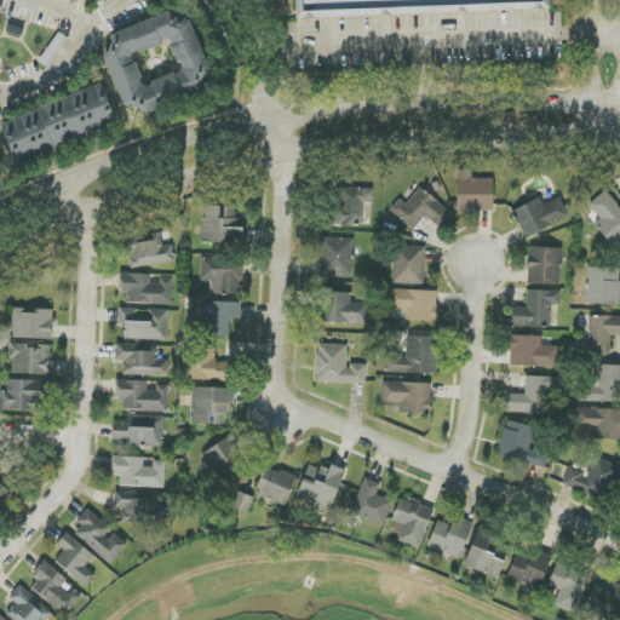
[(296,0),(297,18),(550,10),(549,0),(296,0)]
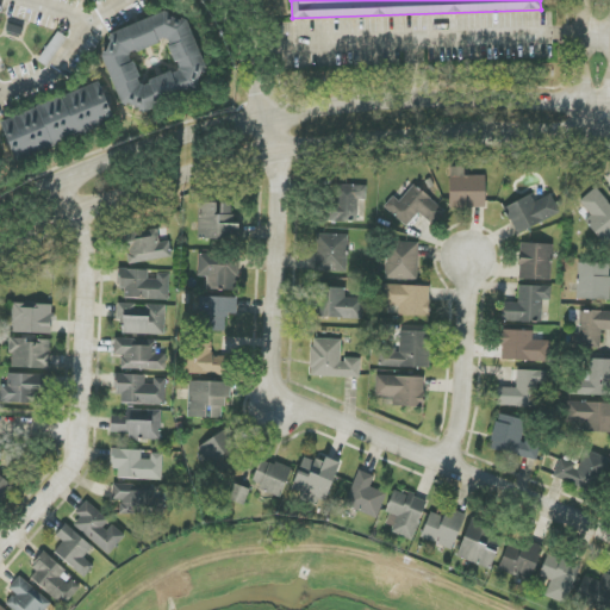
[(101,53),(122,107),(134,103),(137,112),(211,86),(187,17),(173,22),(169,12),(107,33),(113,49),(101,53)]
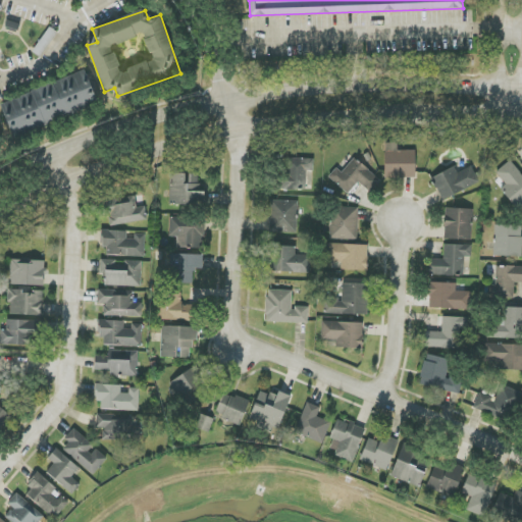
[(0,101),(12,136),(98,106),(86,72),(0,101)]
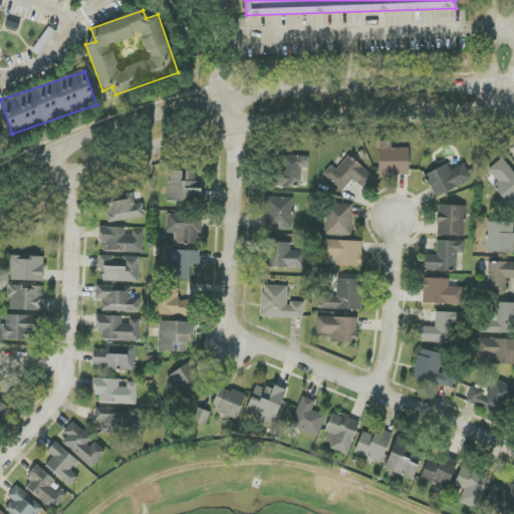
[(379,176),(410,175),(409,148),(391,149),(390,141),(378,141),(379,176)]
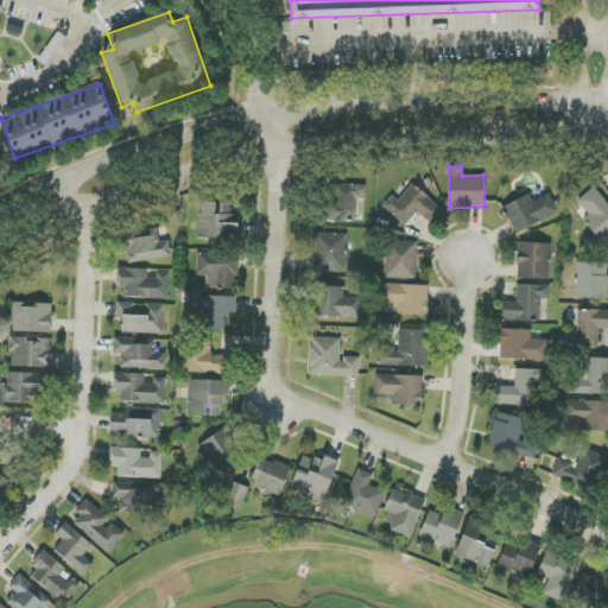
[(359,200),(365,200),(366,185),(335,184),(335,203),(325,202),(325,221),(358,222),(359,200)]
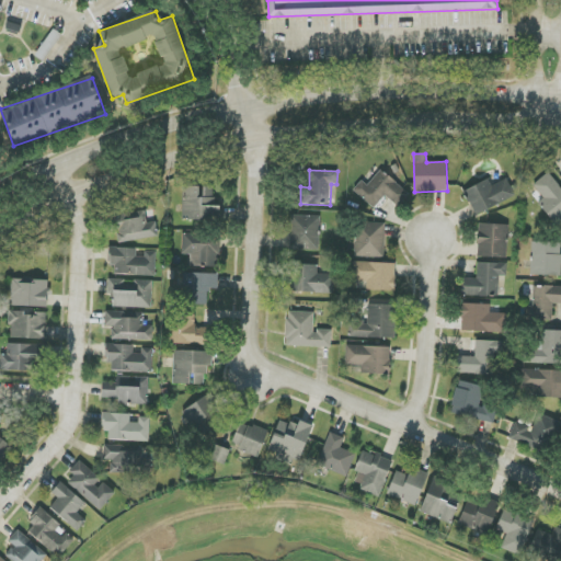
[(385,195),(399,207),(410,194),(379,170),(367,186),(362,181),(353,191),(375,208),(385,195)]
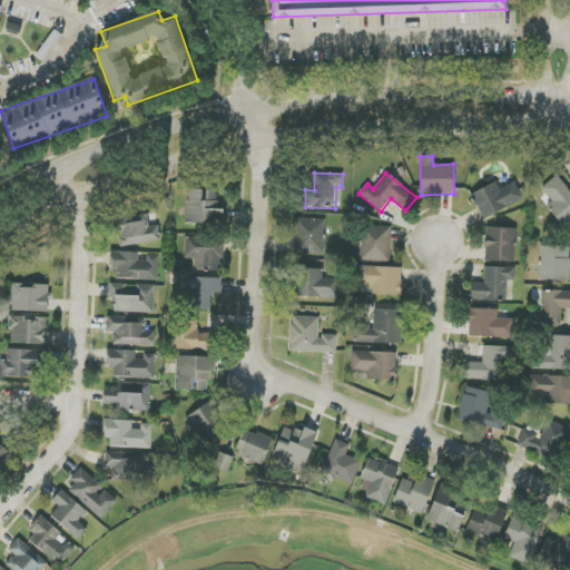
[(548,206),(563,228),(569,223),(569,190),(558,176),(542,188),(552,203),(548,206)]
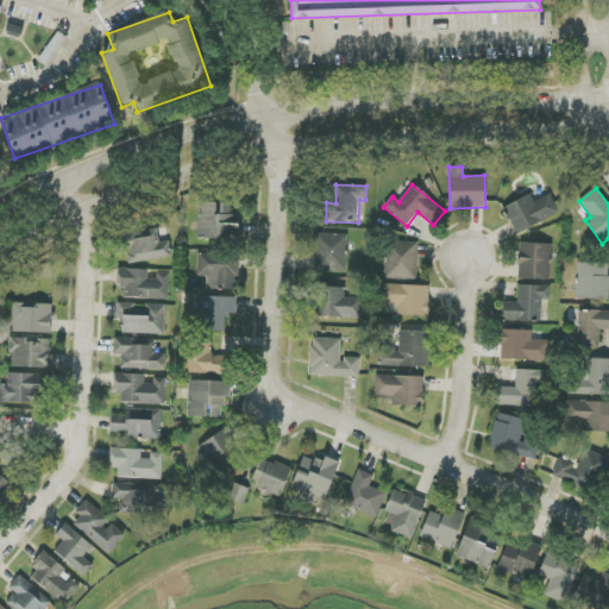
[(503,208),(516,234),(559,213),(550,194),(534,202),(531,194),(503,208)]
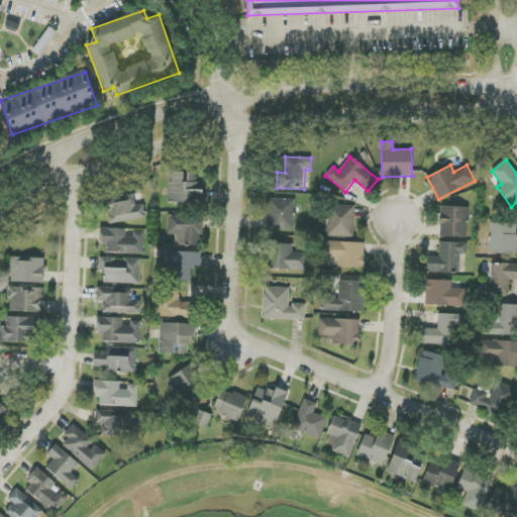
[(198,171),(168,172),(169,203),(204,202),(204,190),(198,190),(198,171)]
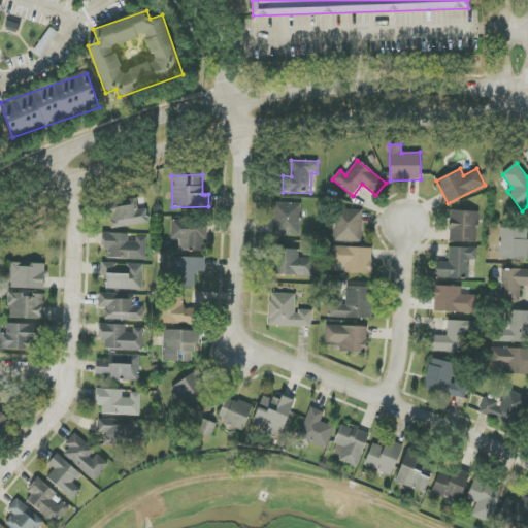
[(146,209),(137,209),(136,200),(101,202),(102,218),(110,218),(111,227),(147,224),(146,209)]
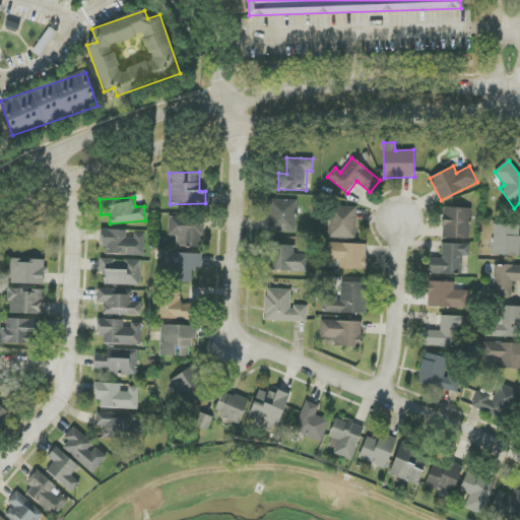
[(297,200),(268,200),(269,232),(297,232),(297,200)]
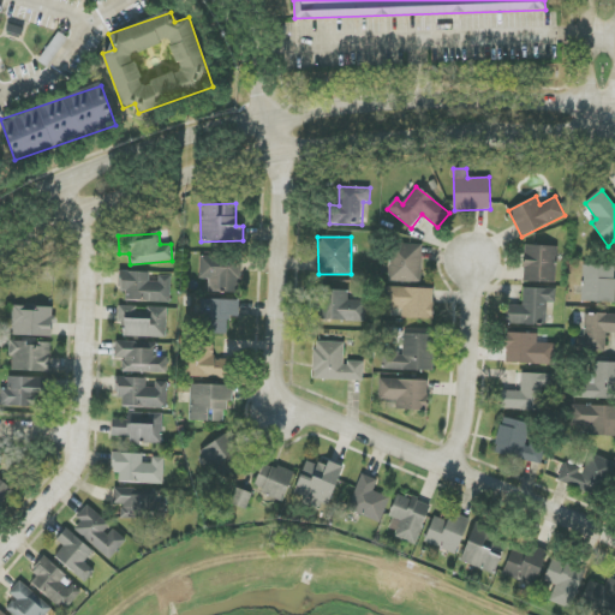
[(389,282),(421,282),(422,245),(389,244),(389,282)]
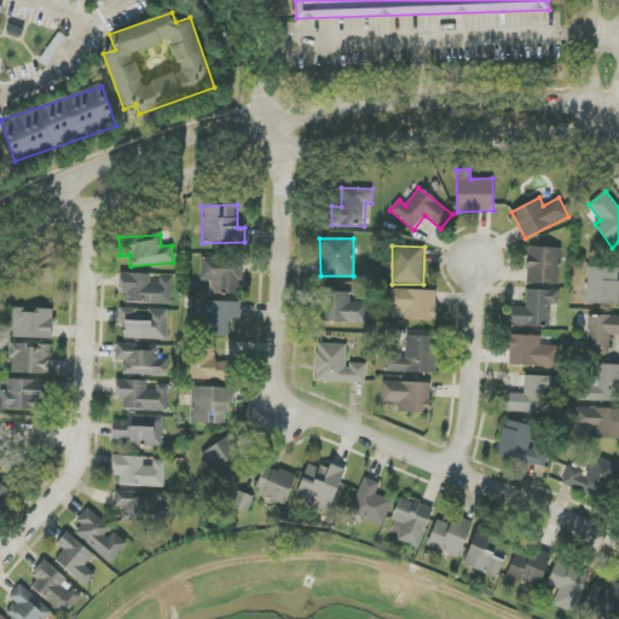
[(560,284),(561,248),(528,248),(527,284),(560,284)]
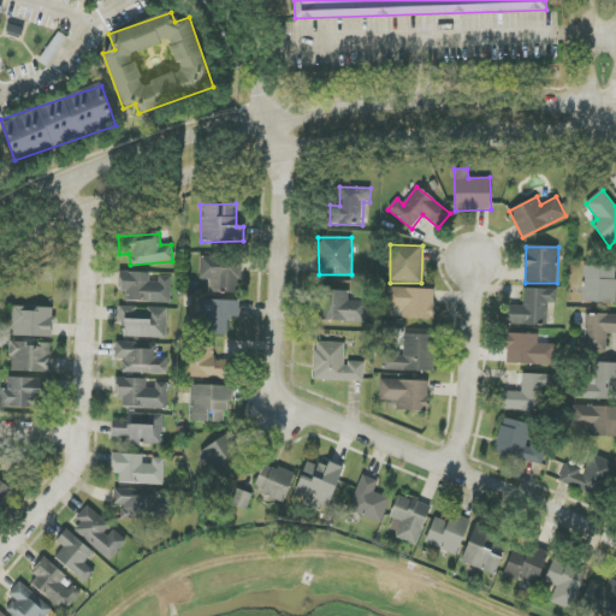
[(240,294),(241,258),(201,256),(200,279),(208,279),(208,292),(240,294)]
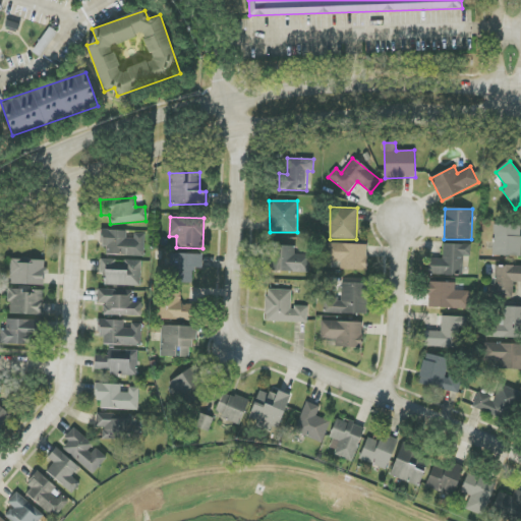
[(520,256),(520,244),(520,225),(494,224),(493,256),(520,256)]
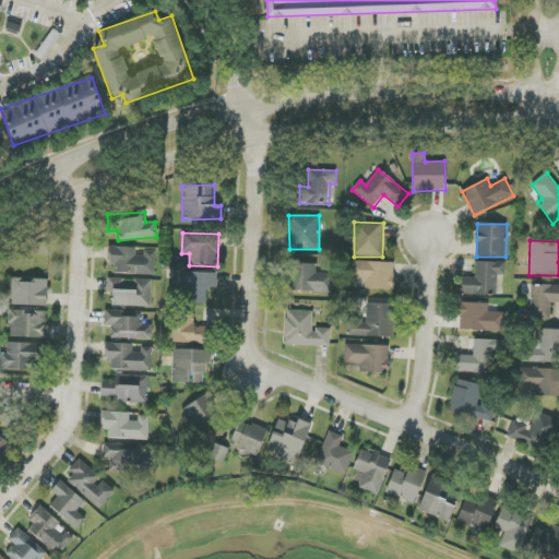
[(155,251),(144,250),(144,256),(135,256),(137,248),(111,247),(110,274),(155,275),(155,251)]
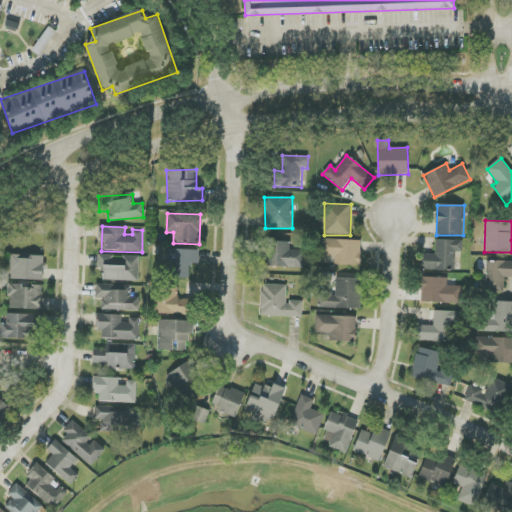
[(320,257),(335,257),(335,265),(360,265),(361,240),(321,239),(320,257)]
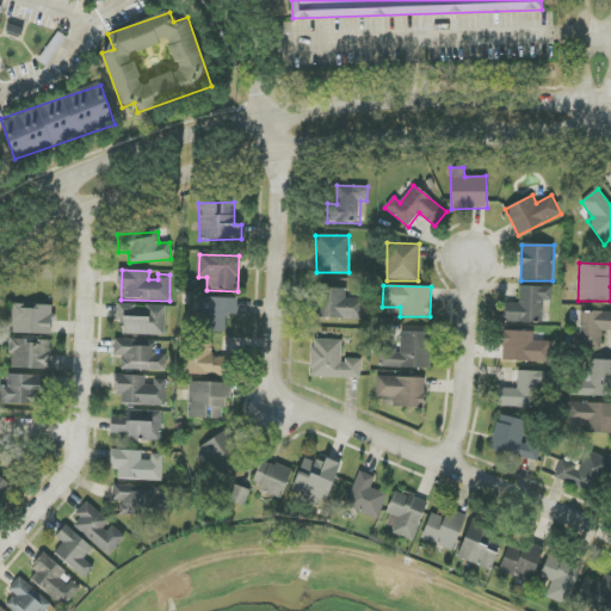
[(503,322),(543,323),(543,301),(551,301),(551,288),(520,287),(519,304),(504,303),(503,322)]
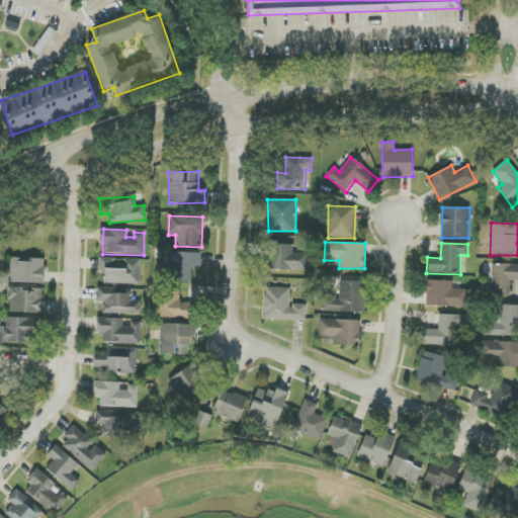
[(293,245),(270,245),(270,270),(308,271),(308,253),(293,253),(293,245)]
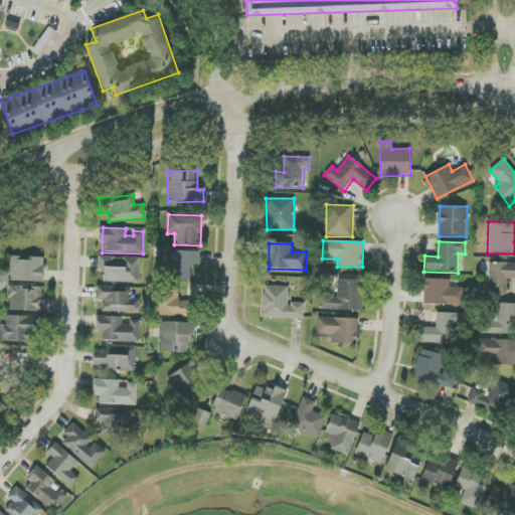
[(167,281),(191,281),(191,266),(200,266),(200,251),(167,251),(167,281)]
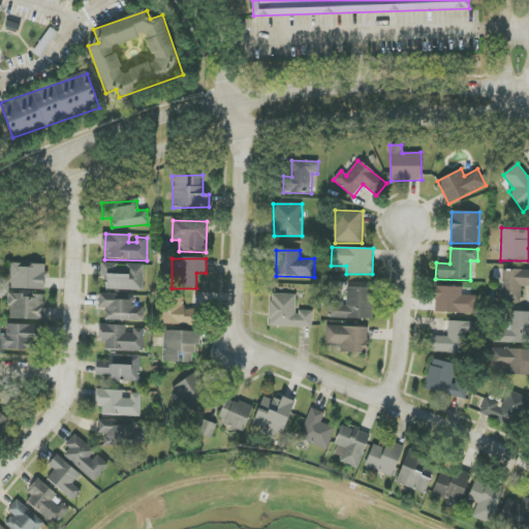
[(44,265),(11,263),(10,288),(44,289),(44,265)]
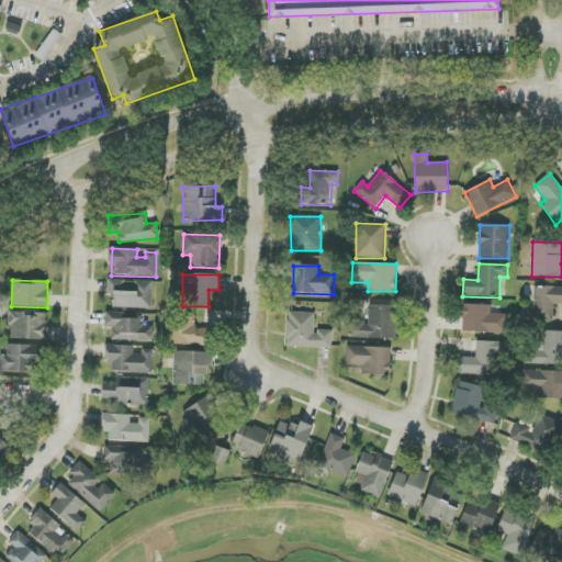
[(113,307),(153,308),(153,282),(124,281),(125,280),(109,280),(108,294),(113,294),(113,307)]
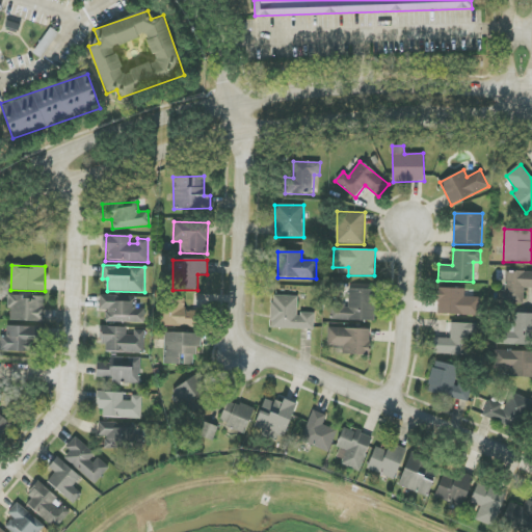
[(531,288),(531,271),(505,271),(504,303),(524,304),(524,288),(531,288)]
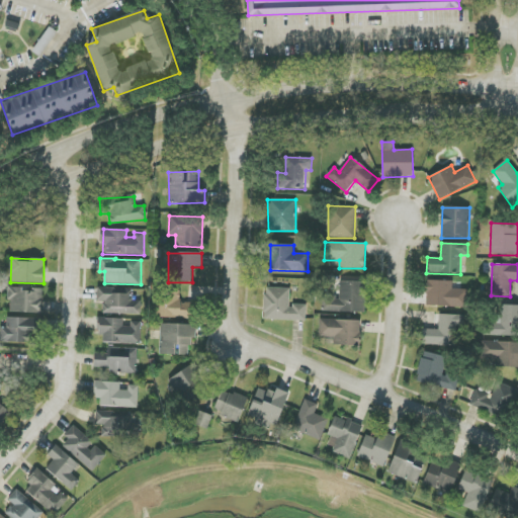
[(321,311),(363,313),(364,281),(338,280),(338,294),(322,294),(321,311)]
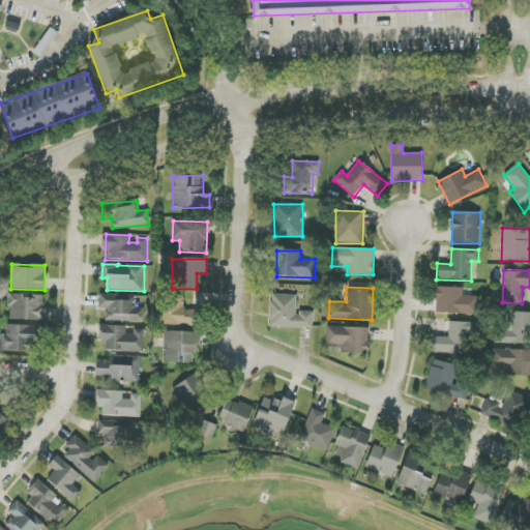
[(463,288),(436,287),(436,314),(472,315),(473,296),(463,295),(463,288)]
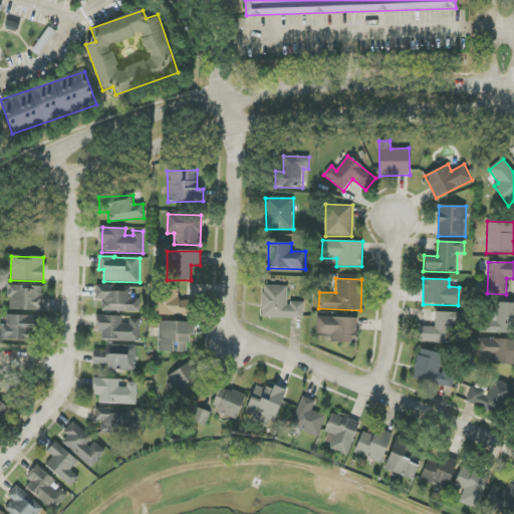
[(42,286),(9,285),(9,310),(41,310),(42,286)]
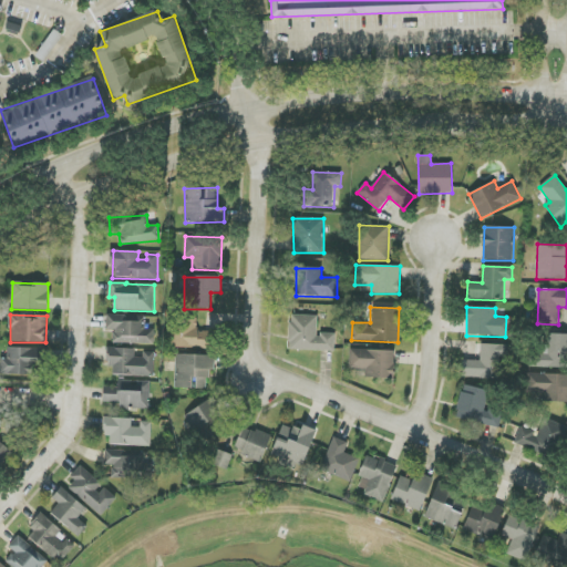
[(106,330),(113,330),(113,344),(155,344),(155,329),(144,329),(144,316),(106,316),(106,330)]
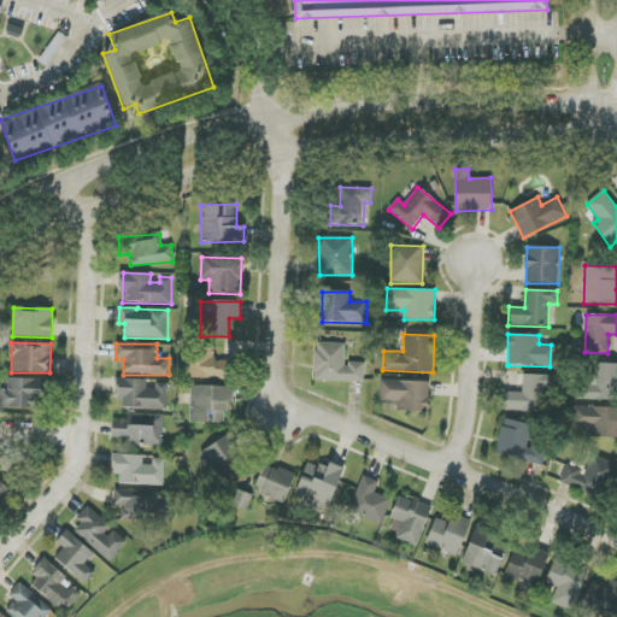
[(364,382),(364,363),(346,363),(346,344),(315,344),(315,381),(364,382)]
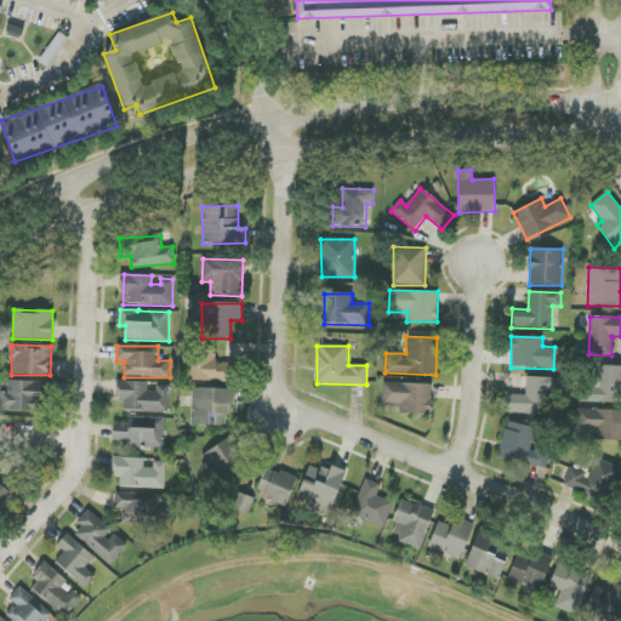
[(232,382),(233,360),(220,359),(220,351),(188,349),(187,381),(232,382)]
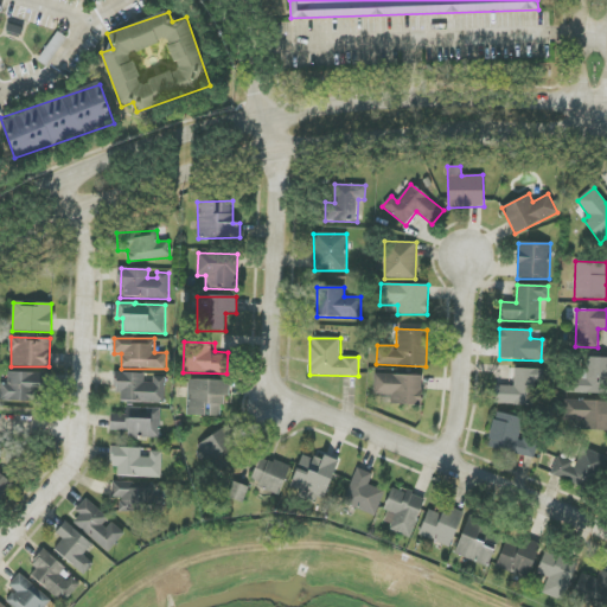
[(568,393),(606,394),(606,358),(587,357),(587,378),(568,378),(568,393)]
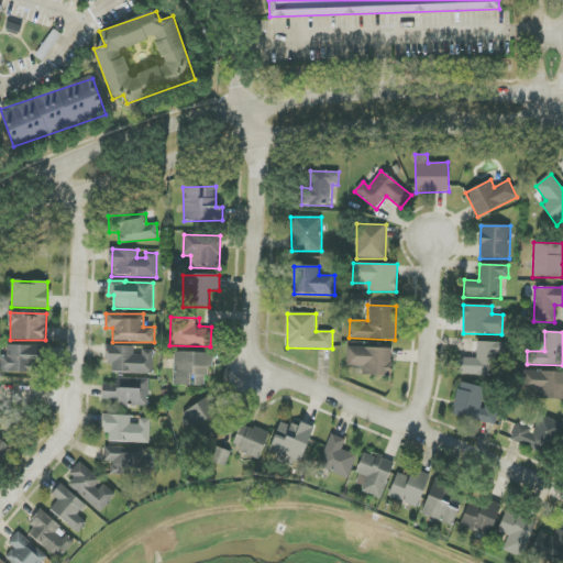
[(460,375),(497,376),(498,353),(505,354),(506,343),(474,341),(473,359),(460,357),(460,375)]
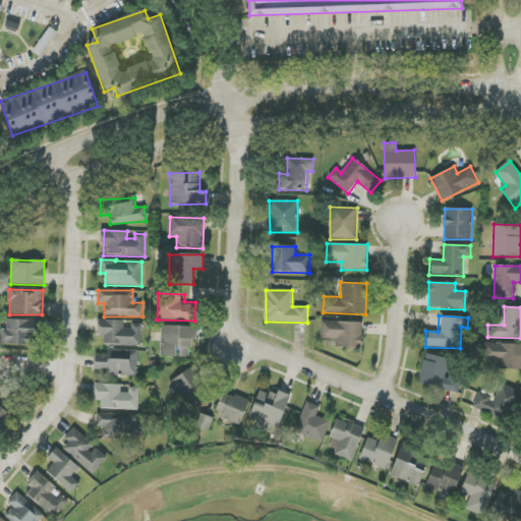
[(0,337),(0,344),(30,345),(30,334),(37,334),(37,321),(7,320),(6,329),(0,329),(0,337)]
